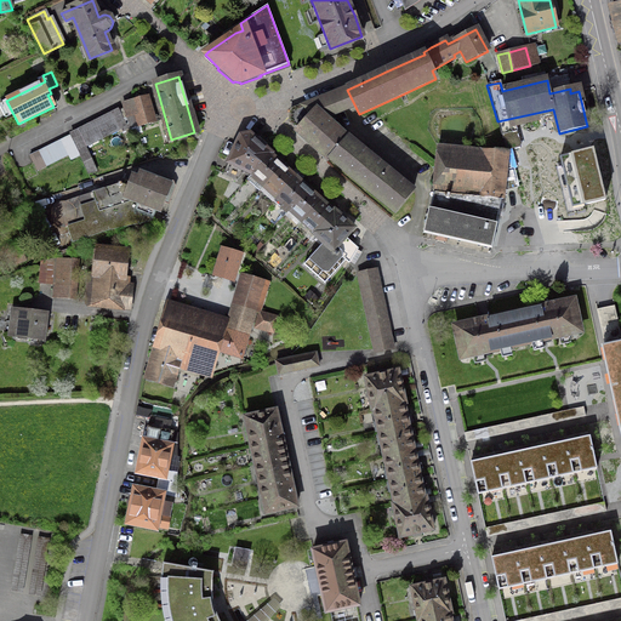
[(405,186),(380,165),(374,160),(347,140),(347,138),(346,140),(326,121),(332,114),(345,109),(339,93),(326,98),(325,97),(291,112),(290,117),(290,121),(298,129),(296,131),(329,160),(329,159),(363,186),(396,212),(412,192),(405,186)]
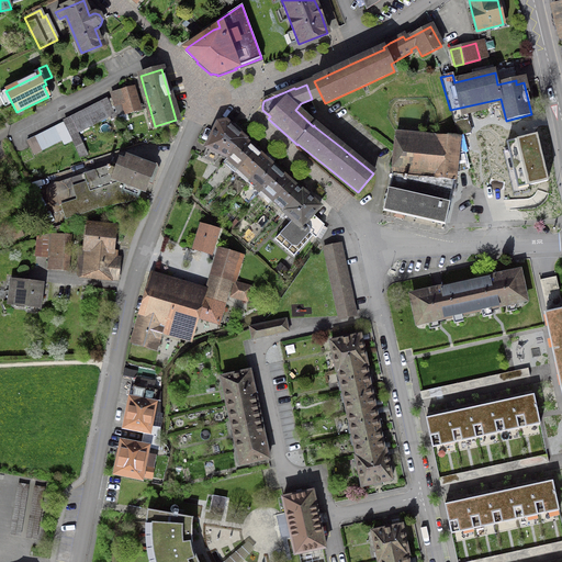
[(123,104),(126,114),(138,112),(132,88),(111,93),(114,107),(123,104)]
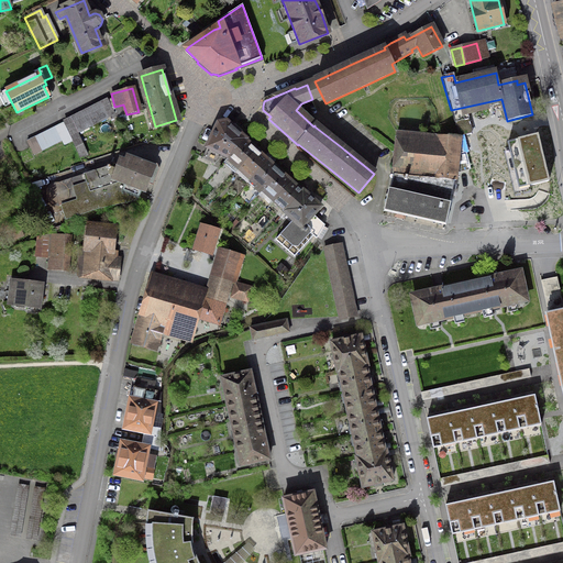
[(73,142),(80,158),(88,155),(77,133),(114,114),(108,100),(64,123),(73,142)]
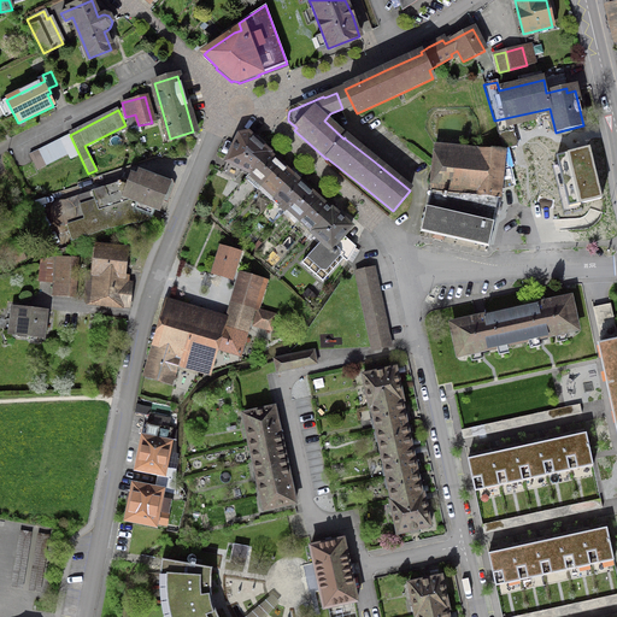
[(303,186),(293,177),(283,169),(280,165),(277,163),(268,154),(269,153),(268,153),(247,134),(244,135),(239,136),(221,174),(235,180),(240,172),(238,171),(240,168),(250,174),(263,184),(275,197),(271,201),(278,207),(283,203),(288,207),(301,219),(315,231),(313,233),(322,240),(301,264),(322,282),(342,259),(346,262),(356,247),(342,236),(351,227),(336,215),(333,211),(331,212),(328,210),(318,200),(309,192),(305,189),(303,186)]
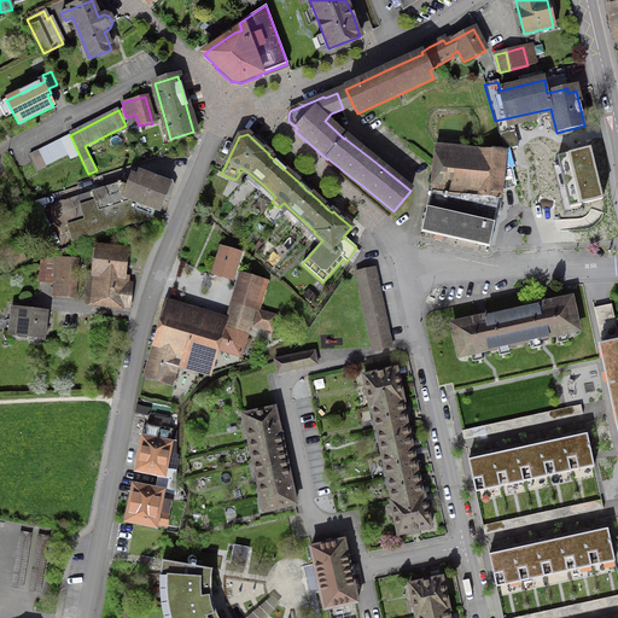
[(29,156),(36,172),(69,155),(71,161),(79,157),(69,135),(29,156)]
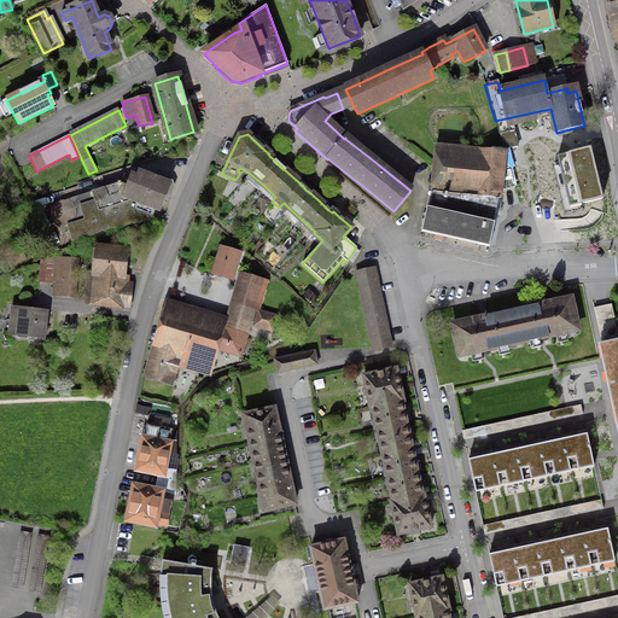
[(500,199),(500,191),(514,187),(508,169),(503,153),(435,146),(431,192),(423,232),(488,246),(495,216),(499,216),(501,209),(496,208),(499,199),(500,199)]
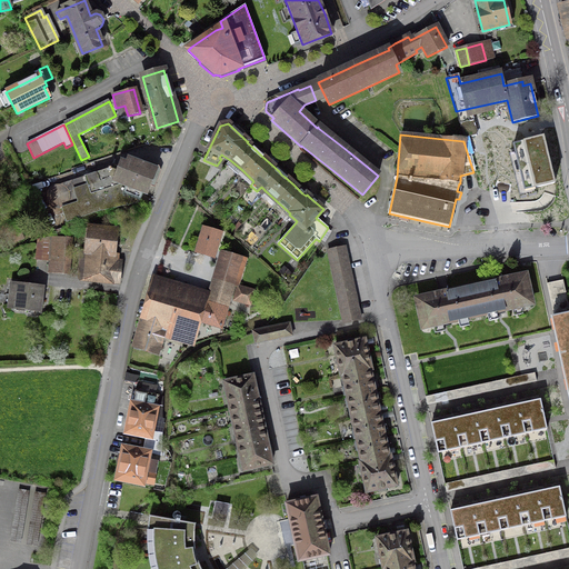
[(526,190),(555,182),(543,137),(515,145),(526,190)]
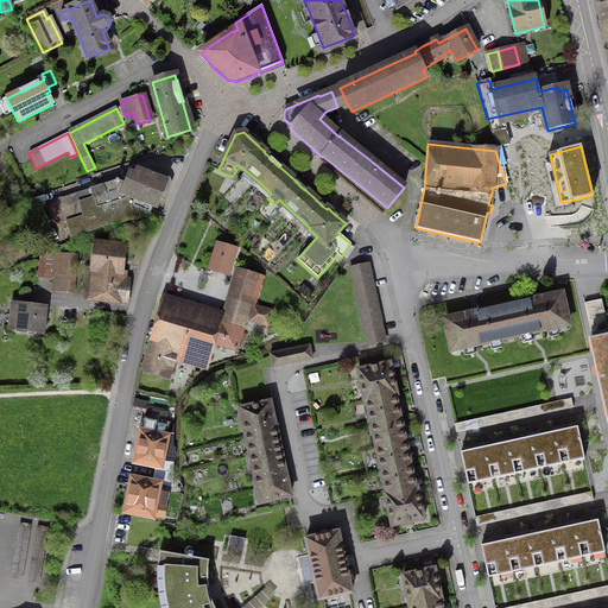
[(146,216),(151,206),(157,208),(160,198),(162,198),(166,185),(164,181),(154,177),(140,172),(139,172),(139,173),(131,198),(124,198),(118,179),(61,198),(57,200),(52,202),(50,207),(49,213),(51,217),(54,221),(57,223),(62,223),(65,222),(70,236),(106,226),(146,216)]
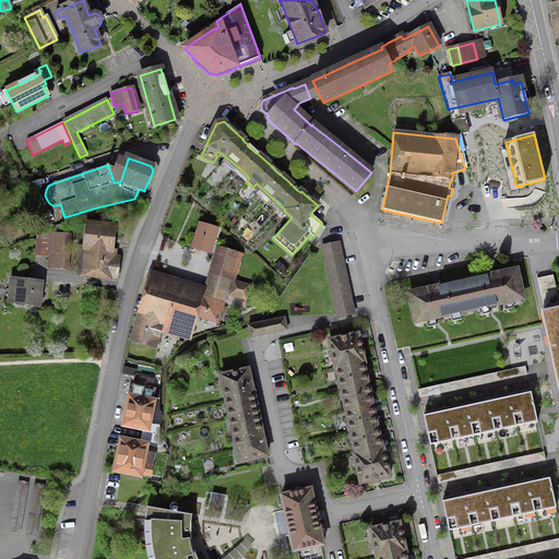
[(211,247),(211,246),(216,230),(200,225),(194,242),(211,247)]
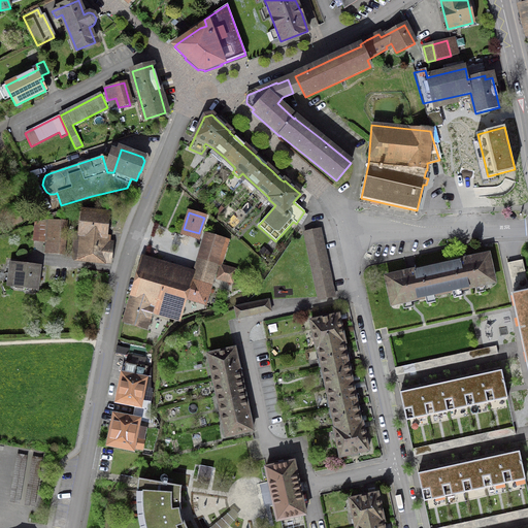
[(77,241),(75,259),(109,262),(110,251),(103,250),(106,217),(85,213),(81,241),(77,241)]
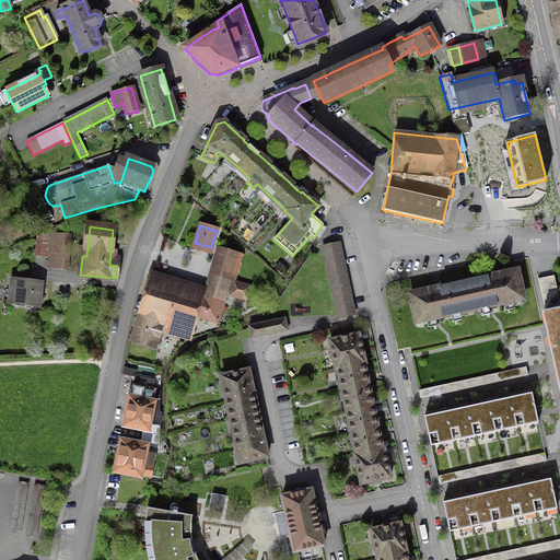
[(59,232),(53,233),(50,234),(48,269),(67,270),(70,232),(59,232)]
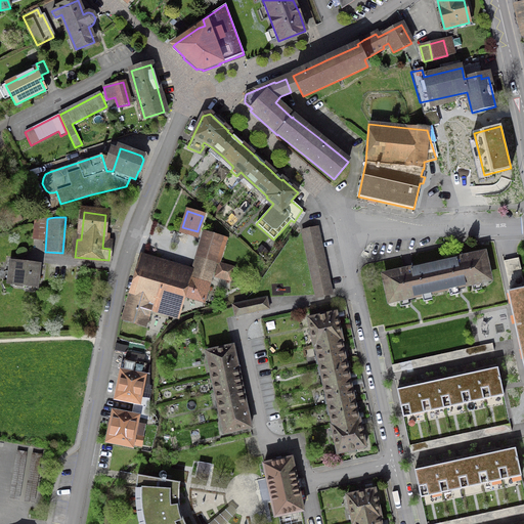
[(33,239),(43,241),(45,224),(34,223),(33,239)]
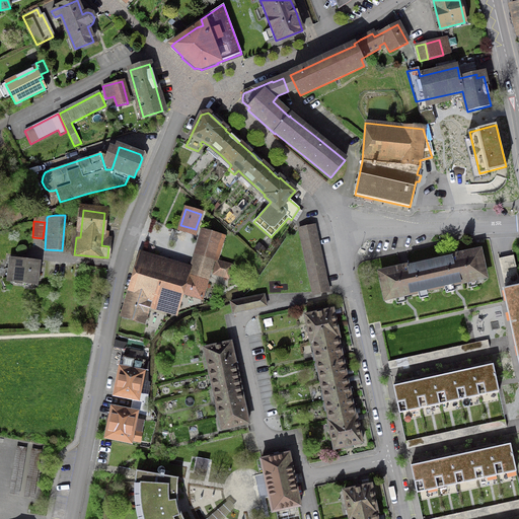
[(298,229),(311,289),(313,295),(328,292),(313,225),(298,229)]
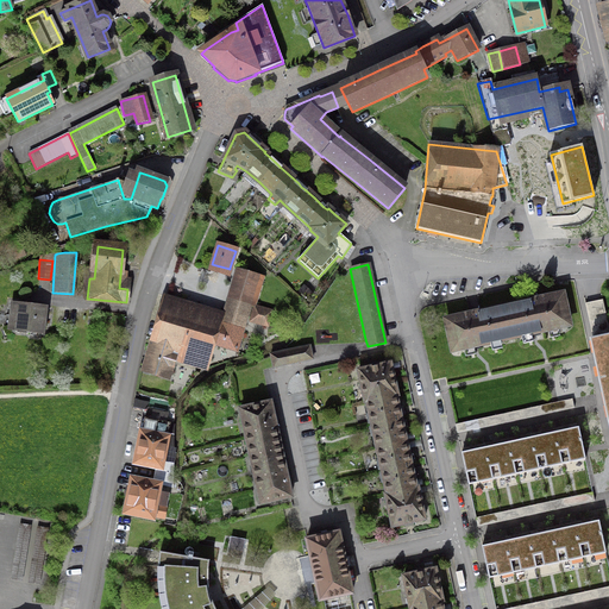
[(220,324),(163,307),(150,355),(144,371),(167,378),(173,358),(193,364),(199,341),(236,352),(250,306),(252,307),(262,277),(237,270),(220,324)]
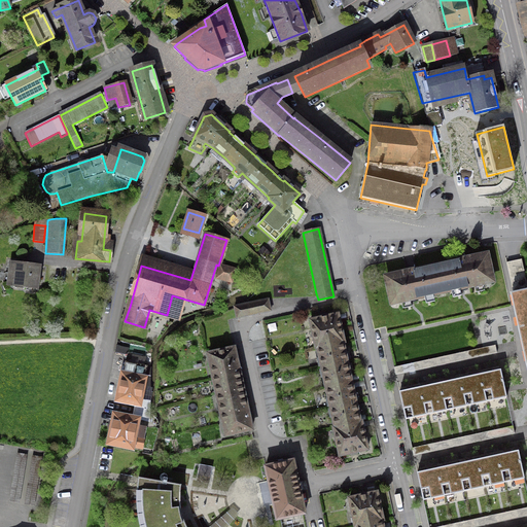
[(391,304),(442,292),(492,282),(486,255),(461,260),(435,267),(412,272),(385,278),(391,304)]
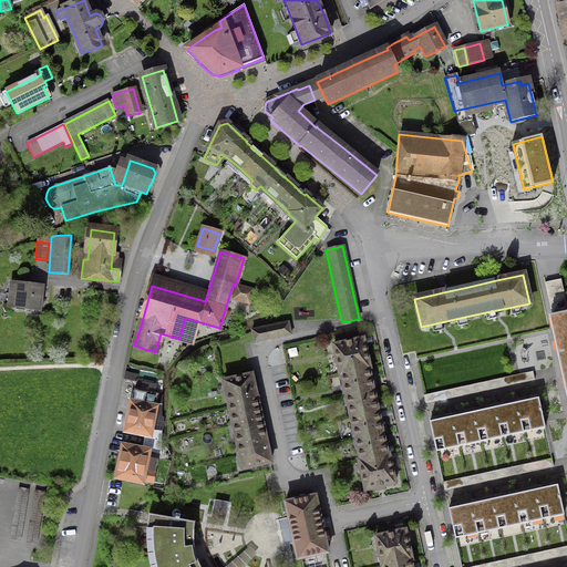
[(13,307),(39,310),(41,288),(11,284),(10,296),(14,297),(13,307)]
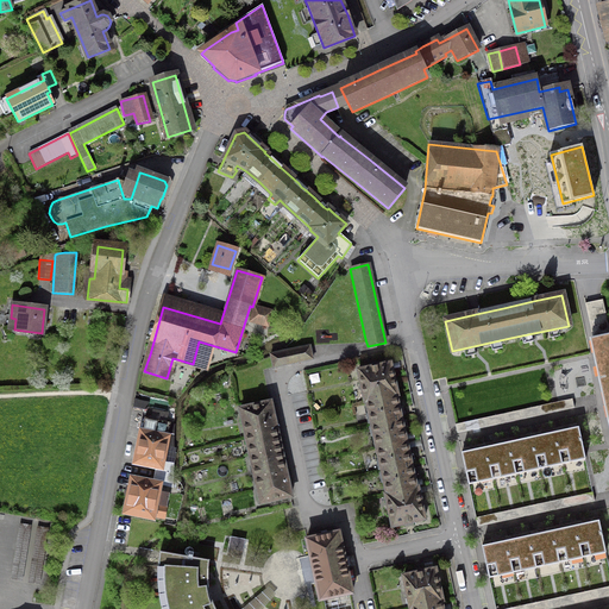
[(268,326),(271,312),(253,307),(250,321),(268,326)]
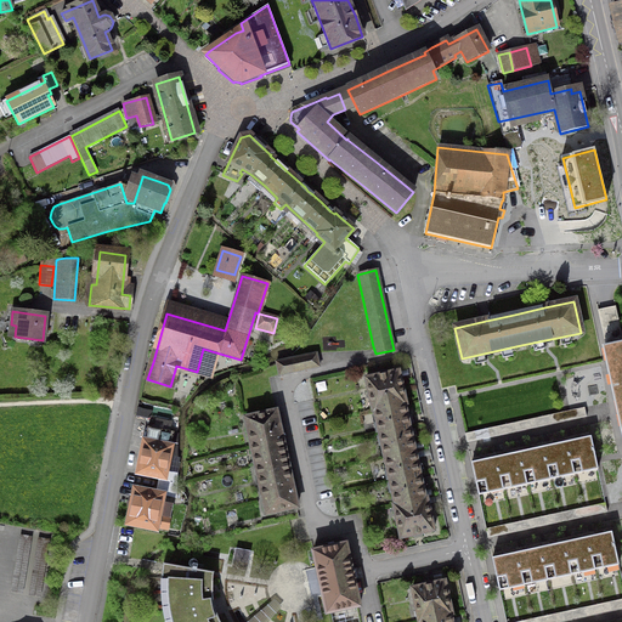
[(621,344),(604,349),(610,377),(617,414),(621,423),(621,429),(621,344)]
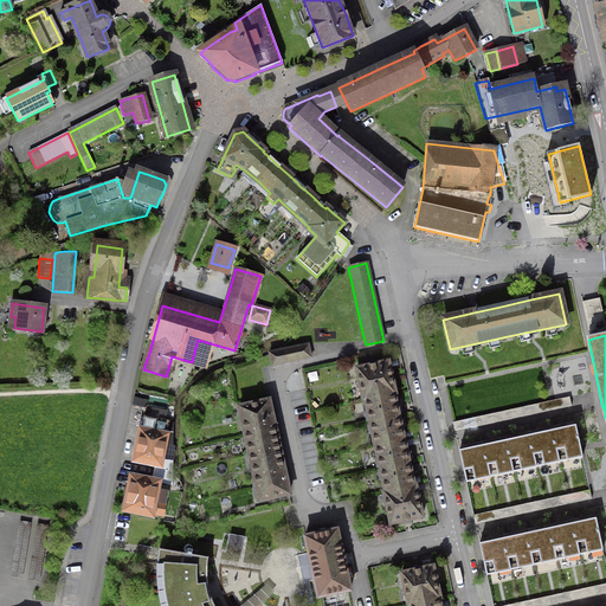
[(269,354),(271,367),(310,358),(308,345),(269,354)]
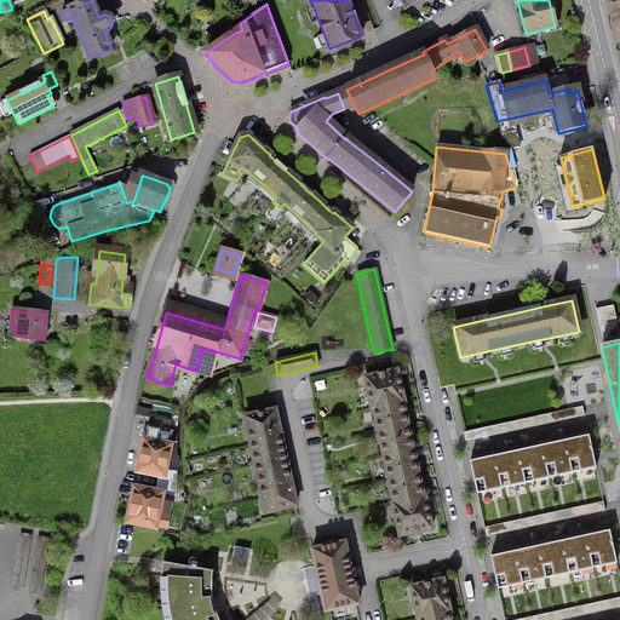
[(373,411),(378,434),(388,481),(394,504),(391,504),(399,537),(412,534),(415,533),(431,529),(424,497),(423,497),(419,480),(415,465),(409,434),(406,419),(402,403),(405,403),(397,371),(380,374),(365,378),(371,411),(373,411)]
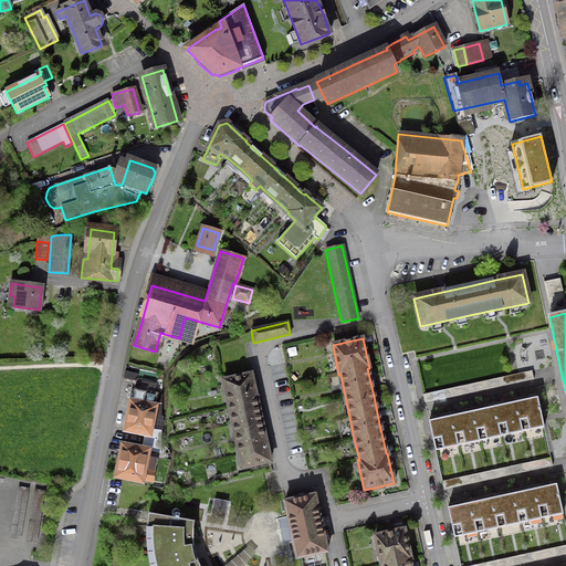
[(265,440),(260,418),(255,397),(251,375),(222,380),(232,425),(241,468),(270,462),(265,440)]
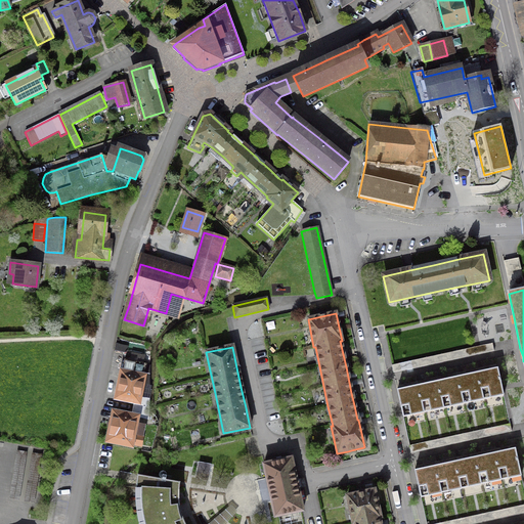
[(134,404),(134,405),(148,408),(148,400),(138,398),(145,365),(142,364),(143,357),(131,354),(130,361),(124,360),(117,398),(135,402),(135,405),(134,404)]
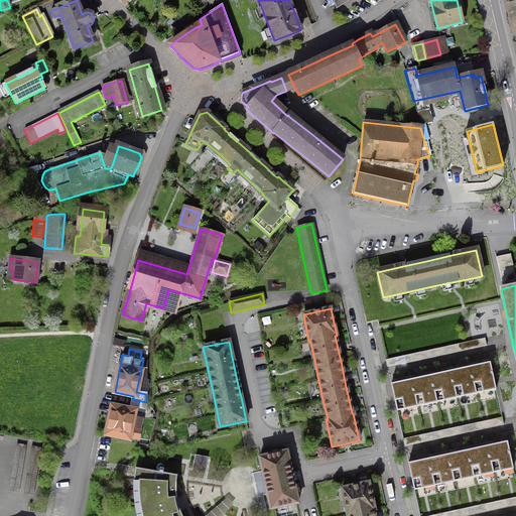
[(455,370),(450,371),(435,374),(431,375),(416,378),(411,379),(396,383),(392,384),(398,410),(417,406),(437,402),(457,397),(476,393),(495,389),(489,362),(475,365),(470,366),(455,370)]
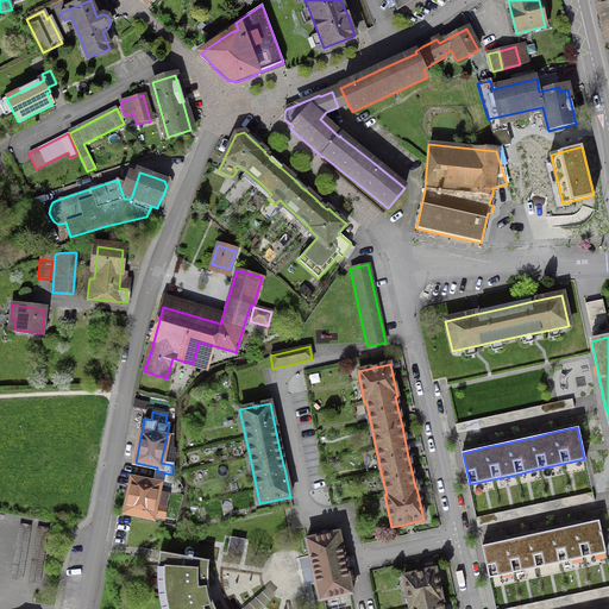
[(173,488),(173,475),(156,471),(154,479),(163,482),(162,485),(173,488)]
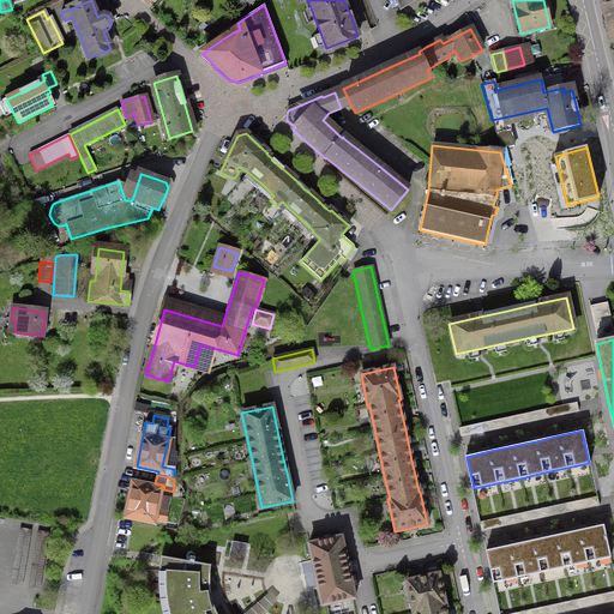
[(158,497),(160,489),(133,485),(126,517),(154,522),(164,524),(168,512),(158,510),(161,498),(158,497)]
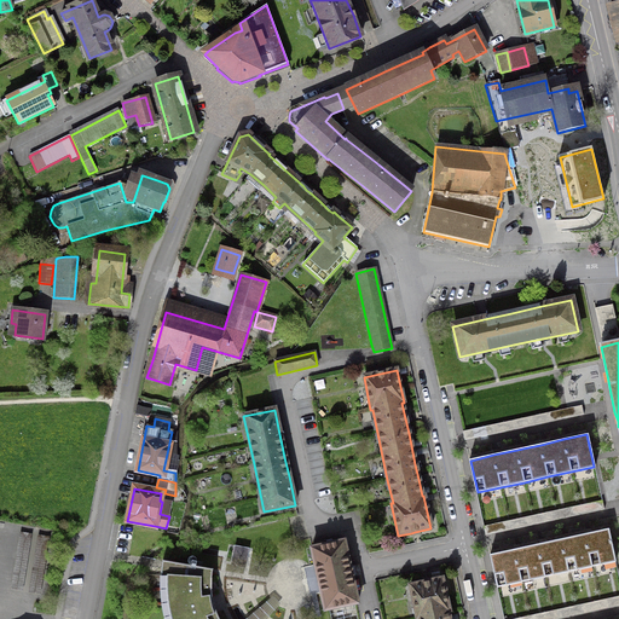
[(567,571),(591,566),(615,561),(608,528),(590,532),(585,533),(567,538),(561,539),(542,543),(538,544),(520,548),(514,549),(497,553),(490,555),(497,586),(520,582),(544,577),(567,571)]
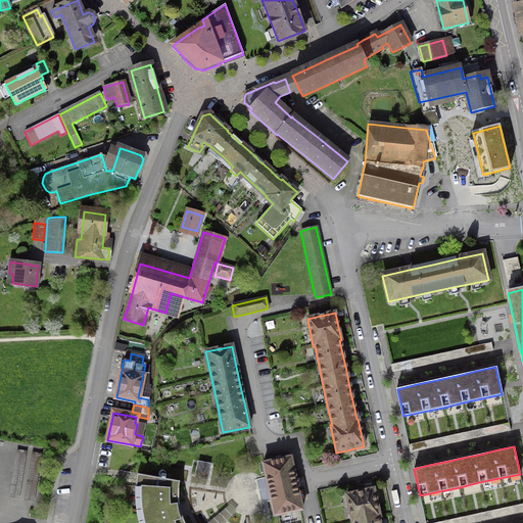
[(274,516),(299,511),(301,510),(290,458),(263,464),(274,516)]
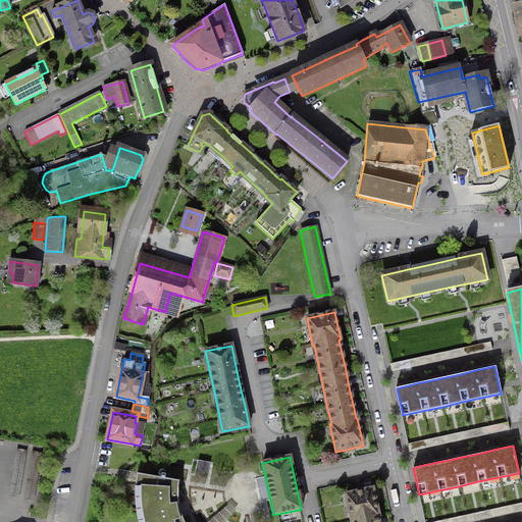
[(184,521),(181,517),(179,518),(176,506),(176,504),(178,504),(177,492),(178,482),(178,481),(158,477),(137,473),(137,475),(135,482),(135,491),(135,501),(137,512),(138,521),(184,521)]
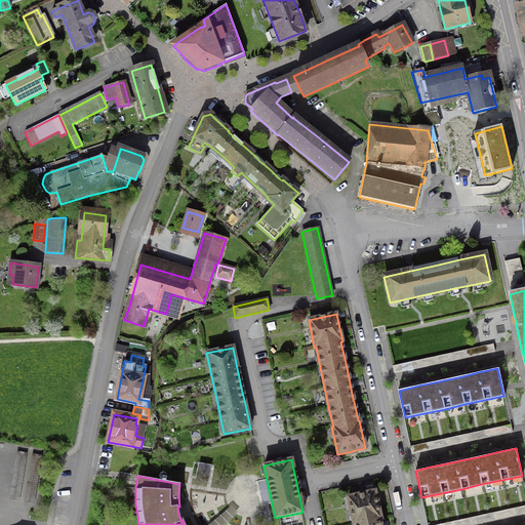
[(380,524),(379,519),(380,519),(374,491),(361,494),(347,497),(353,524),(354,524),(380,524)]
